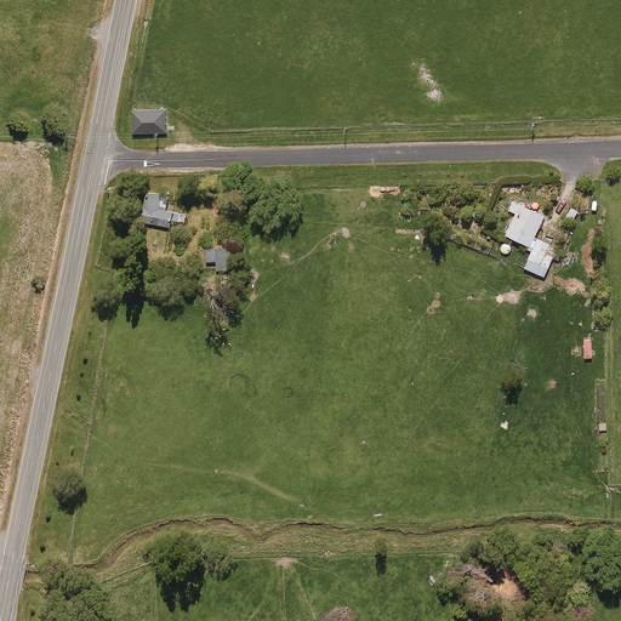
[(165,112),(131,112),(132,135),(166,135),(165,112)]
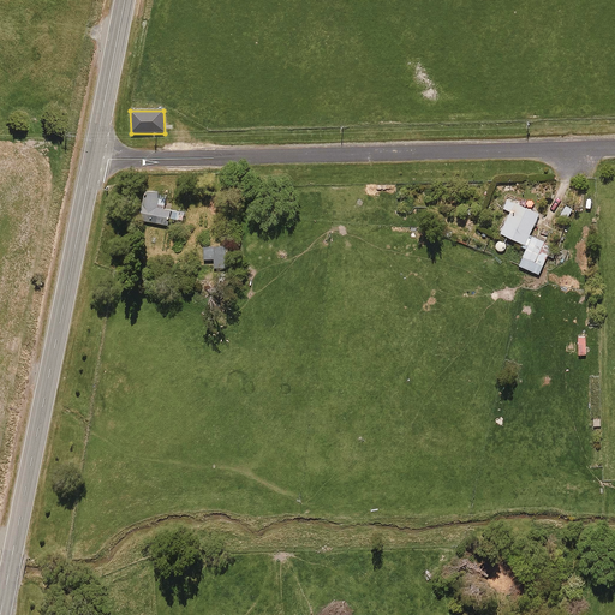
[(167,195),(144,191),(139,221),(168,226),(168,219),(184,221),(185,213),(165,209),(167,195)]
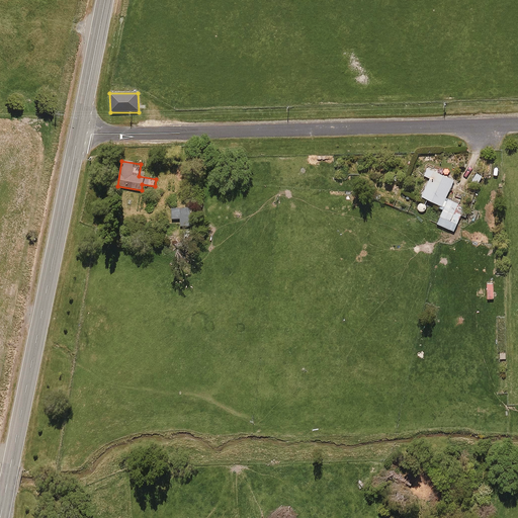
[(444,200),(454,181),(428,168),(424,176),(430,179),(421,196),(439,206),(438,208),(443,210),(437,225),(454,232),(464,206),(447,200),(447,201),(444,200)]
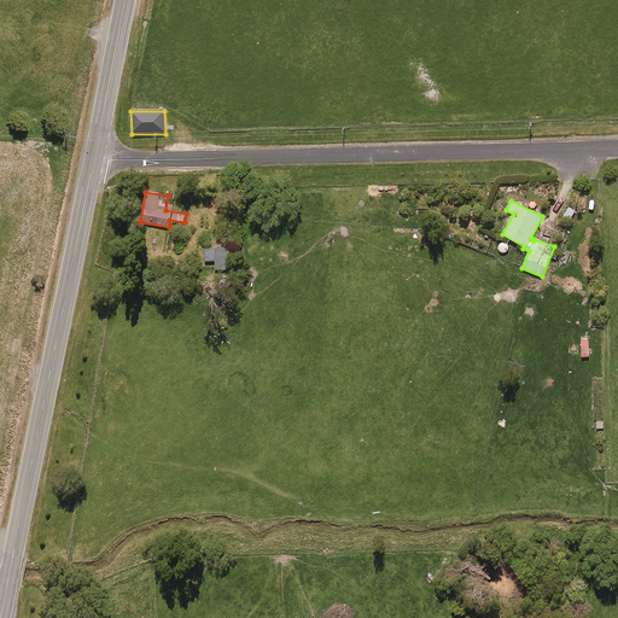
[(576,210),(566,205),(563,216),(571,220),(576,210)]
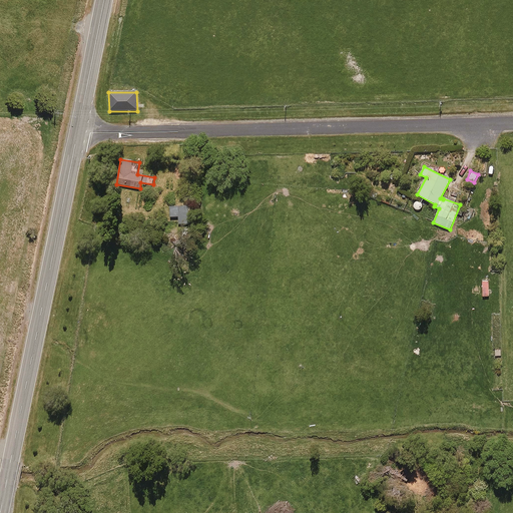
[(170,206),(170,216),(177,216),(177,226),(187,226),(187,206),(170,206)]
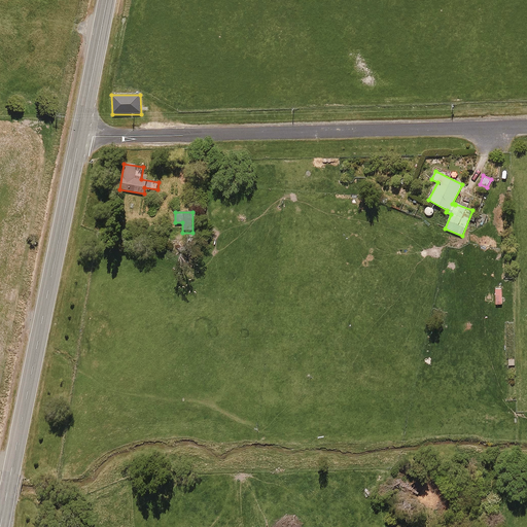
All buildings are outlined.
